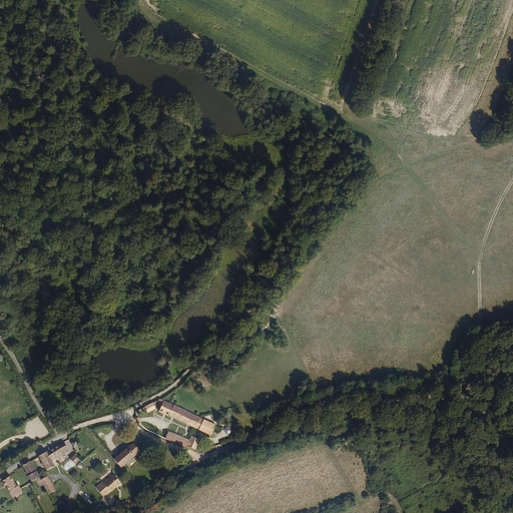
[(167,418),(168,416),(206,434),(210,424),(157,401),(154,403),(157,409),(161,410),(159,415),(167,418)]
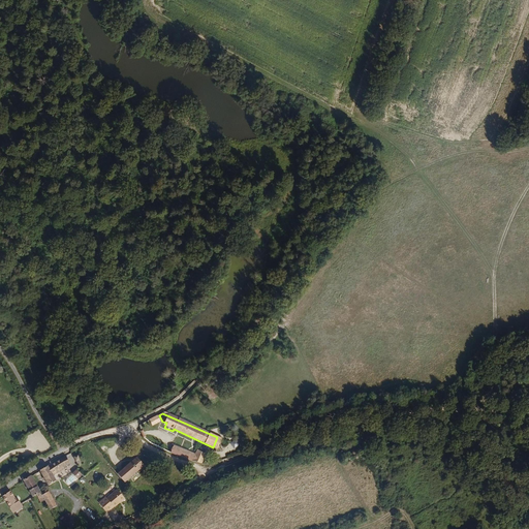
[(156,416),(148,422),(152,428),(160,424),(156,416)]
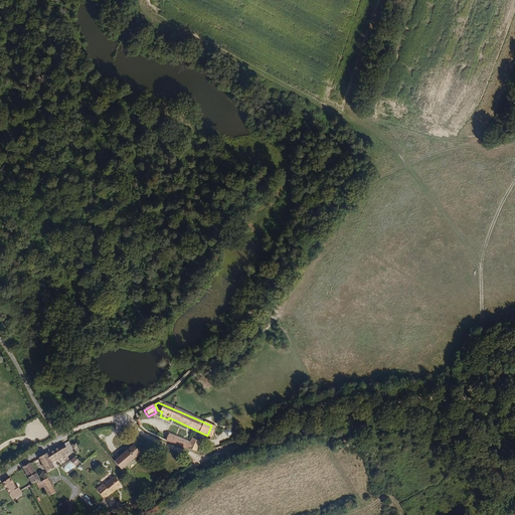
[(216,428),(211,425),(207,436),(212,438),(216,428)]
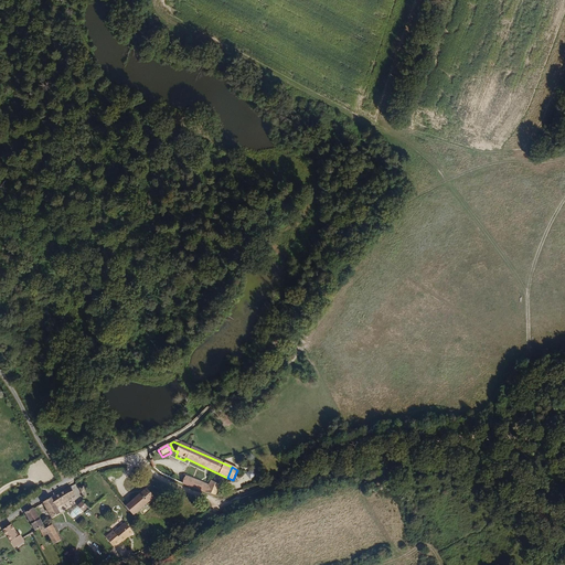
[(159,473),(162,479),(215,497),(221,484),(209,480),(208,482),(168,468),(167,470),(161,468),(159,473)]
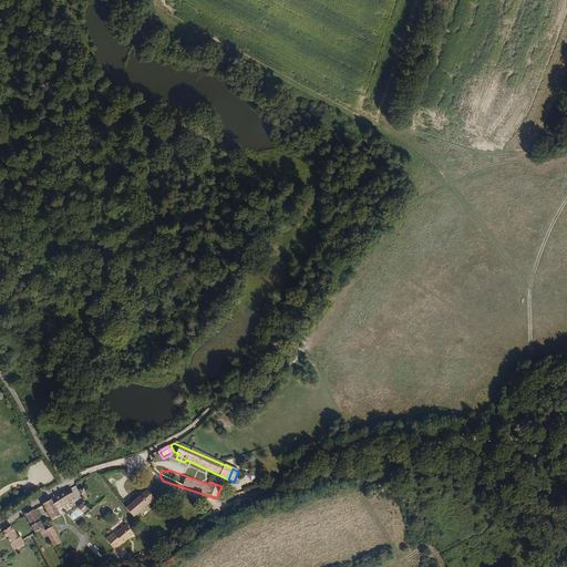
[(247,475),(253,482),(258,477),(253,471),(247,475)]
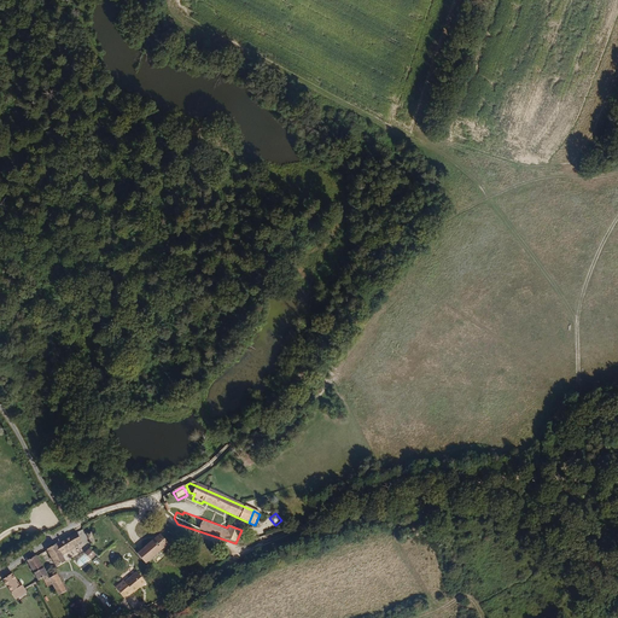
[(86,534),(65,542),(69,551),(89,542),(86,534)]
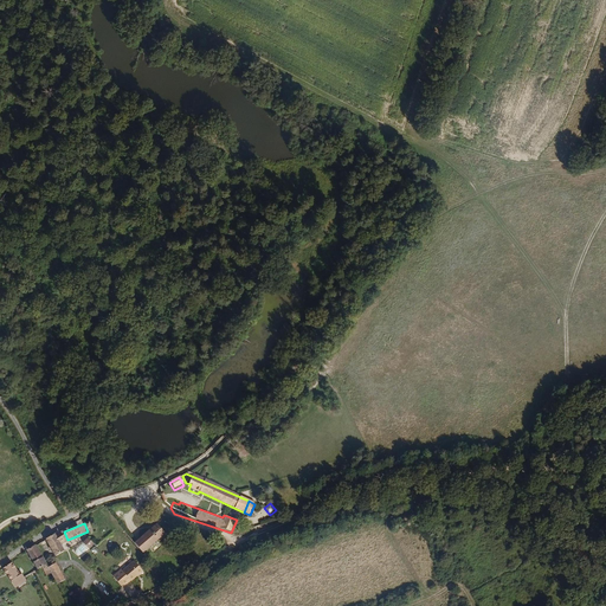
[(159,524),(134,541),(141,552),(166,535),(159,524)]
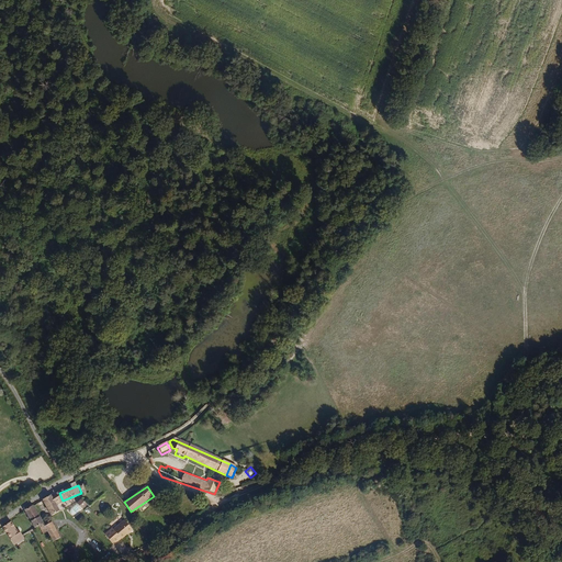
[(59,493),(43,499),(52,523),(60,519),(55,505),(63,502),(63,501),(59,493)]
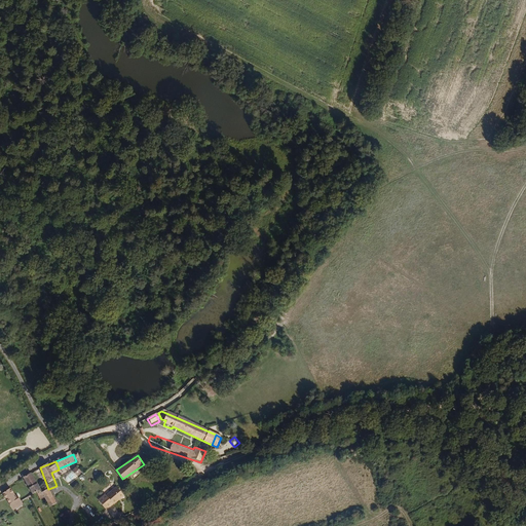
[(77,467),(67,474),(71,479),(81,474),(77,467)]
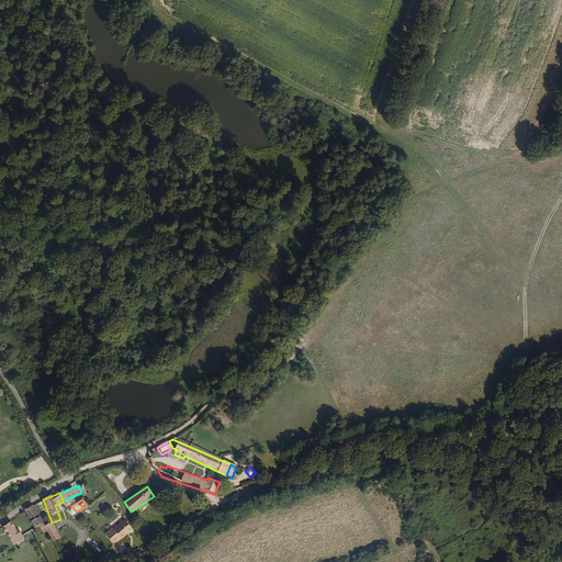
[(34,504),(26,509),(32,526),(41,523),(34,504)]
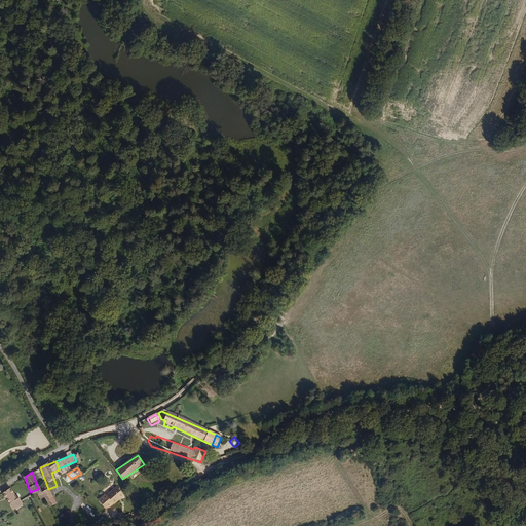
[(180,474),(174,478),(177,483),(184,480),(180,474)]
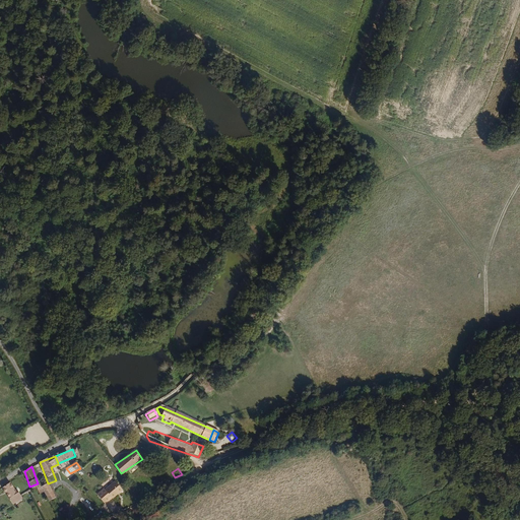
[(14,481),(6,486),(11,504),(22,501),(18,496),(17,495),(14,481)]
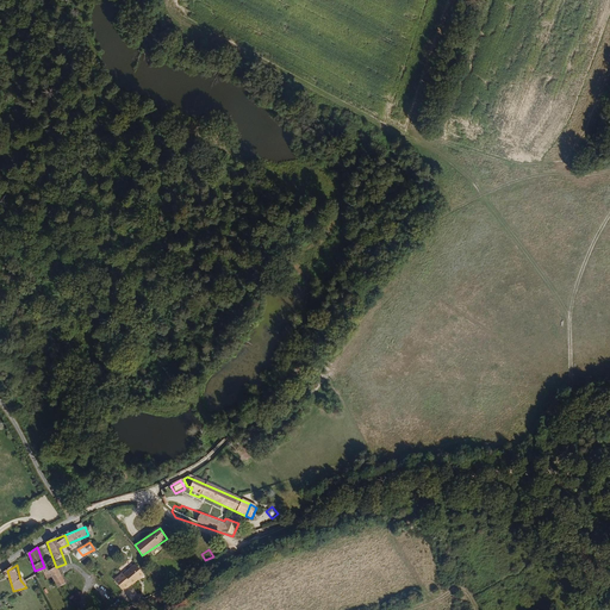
[(143,576),(135,565),(116,579),(123,589),(130,584),(130,585),(143,576)]
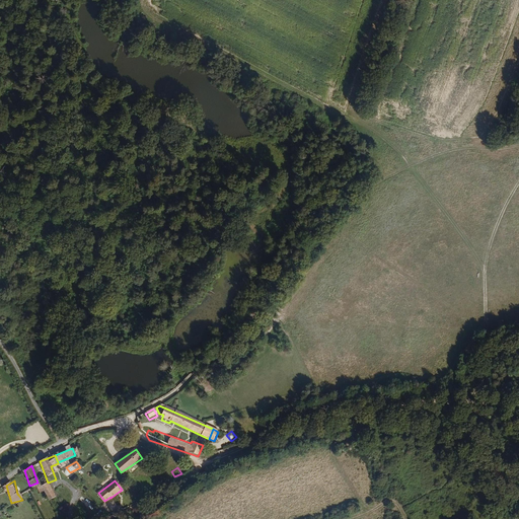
[(47,482),(41,486),(51,499),(57,495),(47,482)]
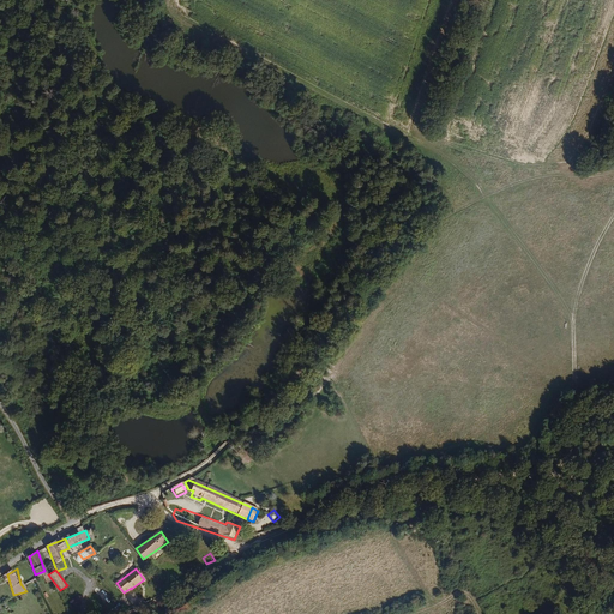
[(44,571),(35,575),(37,582),(47,581),(44,571)]
